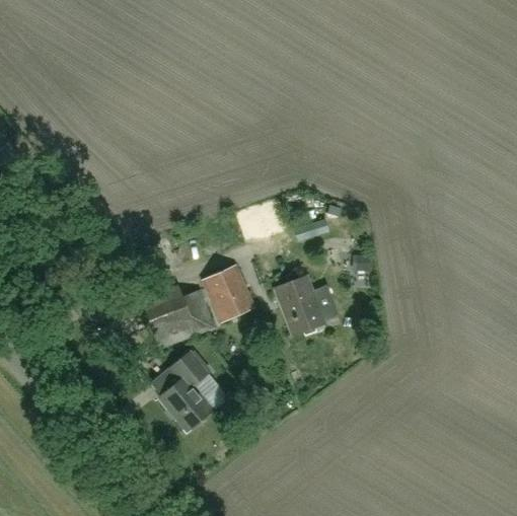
[(322,228),(266,248),(271,263),(327,242),(322,228)]
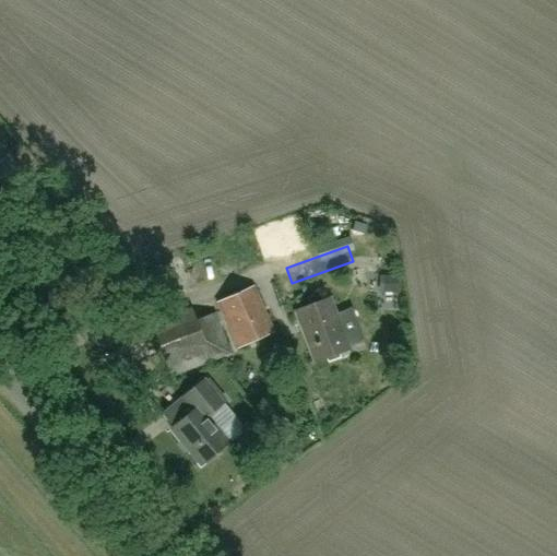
[(241,344),(273,330),(252,285),(221,299),(241,344)]
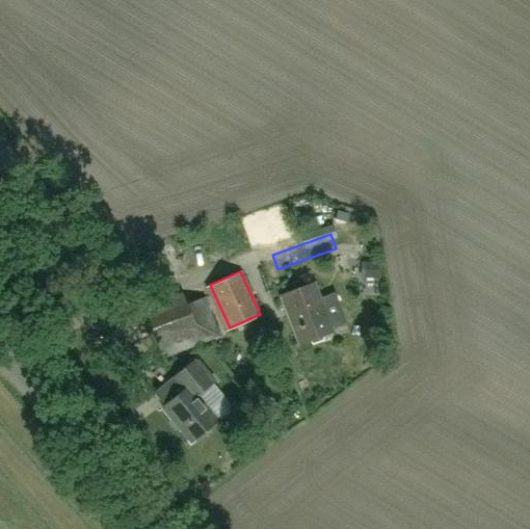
[(290,315),(300,343),(333,331),(332,327),(347,321),(335,291),(320,297),(314,282),(284,293),(292,314),(290,315)]
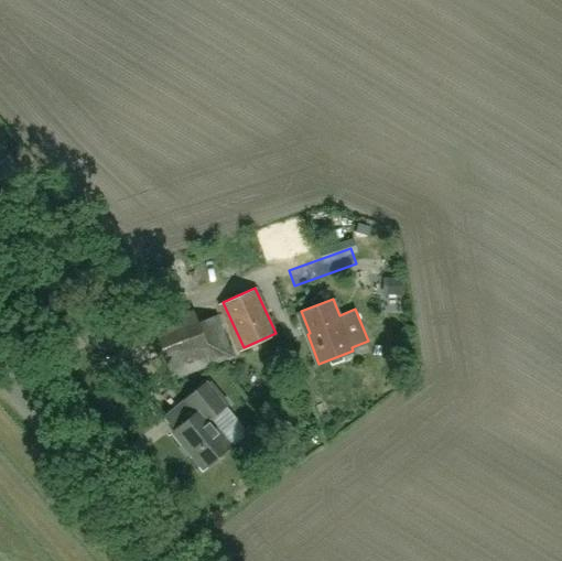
[(201,320),(158,336),(174,378),(217,362),(236,355),(218,312),(201,320)]
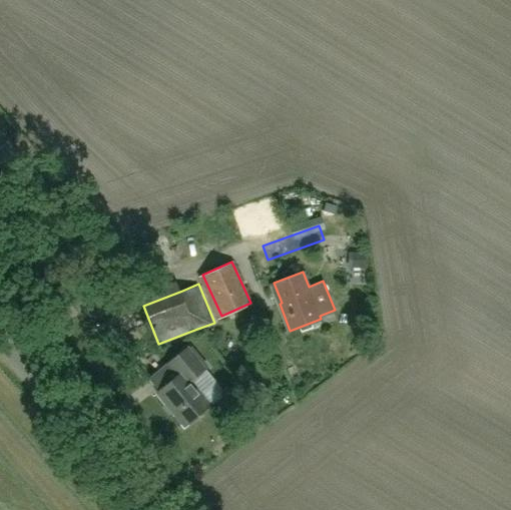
[(211,403),(191,380),(206,368),(188,346),(169,362),(179,374),(159,391),(186,424),(211,403)]
